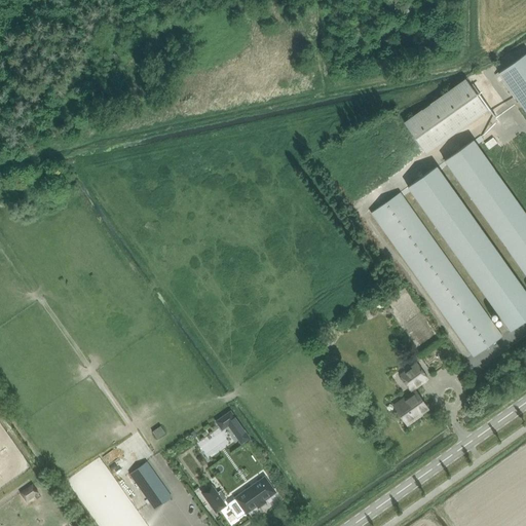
[(525,53),(498,73),(525,111),(525,53)]
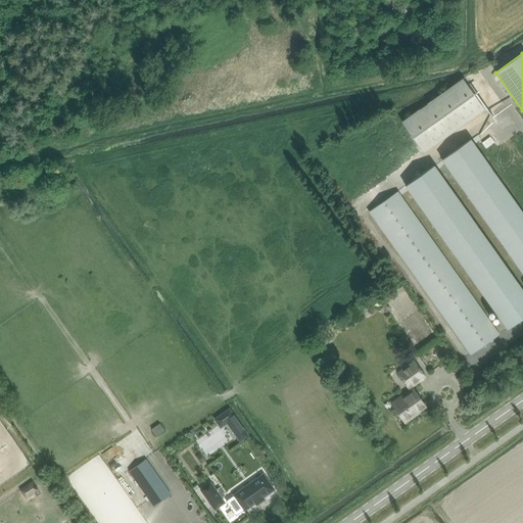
[(423,152),(483,109),(462,79),(401,122),(423,152)]
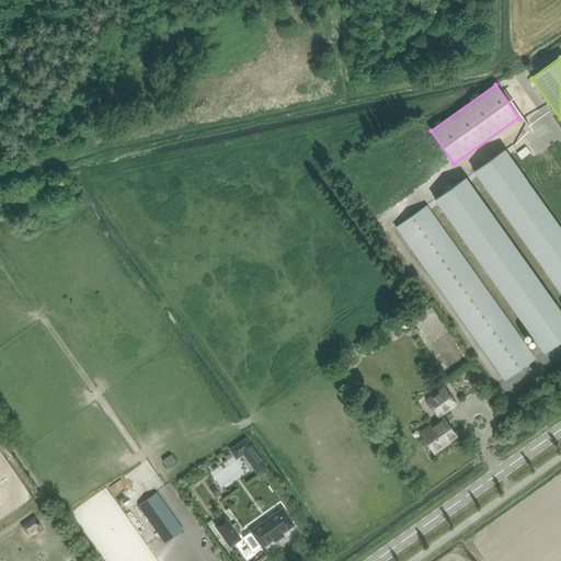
[(524,159),(534,152),(530,147),(521,152),(524,159)]
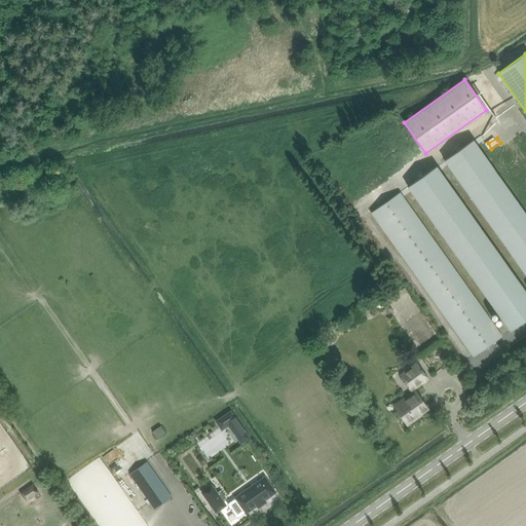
[(525,216),(472,141),(444,160),(525,274),(525,294),(436,166),(408,187),(511,331),(525,320),(525,216)]
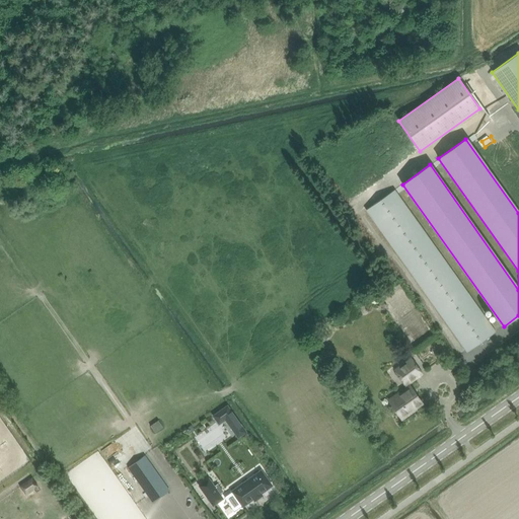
[(393,191),(366,210),(467,353),(495,332),(393,191)]
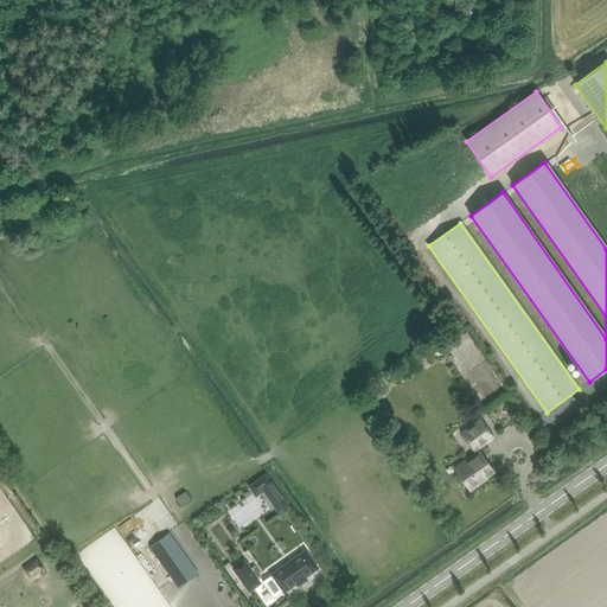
[(363,396),(370,406),(385,395),(378,385),(363,396)]
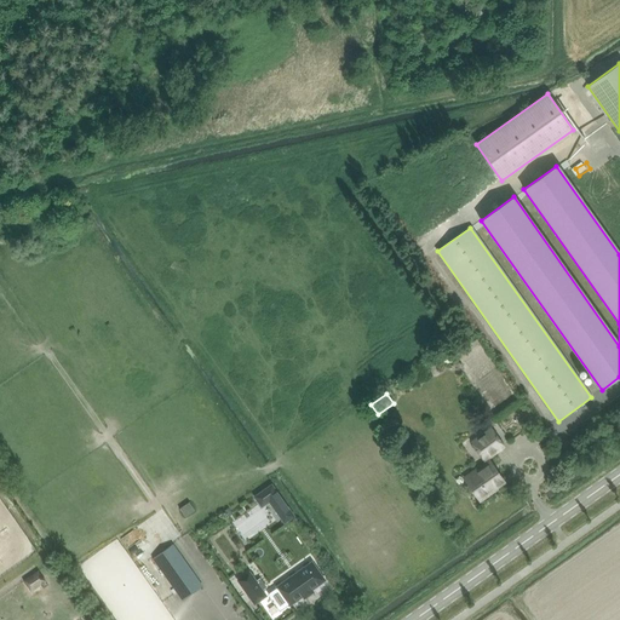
[(487,464),(489,461),(487,459),(504,447),(491,429),(471,443),(487,464)]
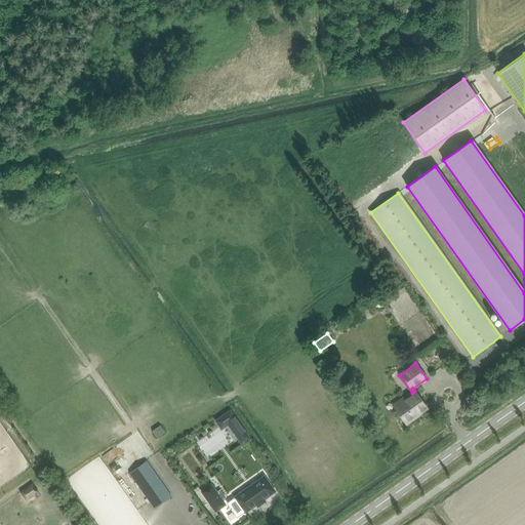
[(414,391),(412,393),(403,399),(406,403),(397,410),(406,423),(414,417),(413,416),(426,407),(414,391)]
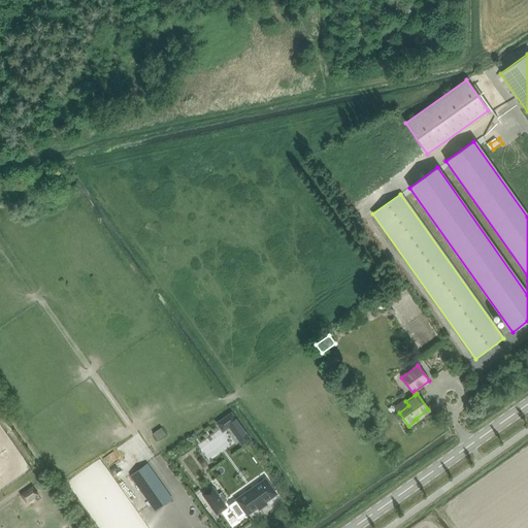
[(230,414),(222,420),(224,423),(228,428),(229,429),(242,447),(251,440),(230,414)]
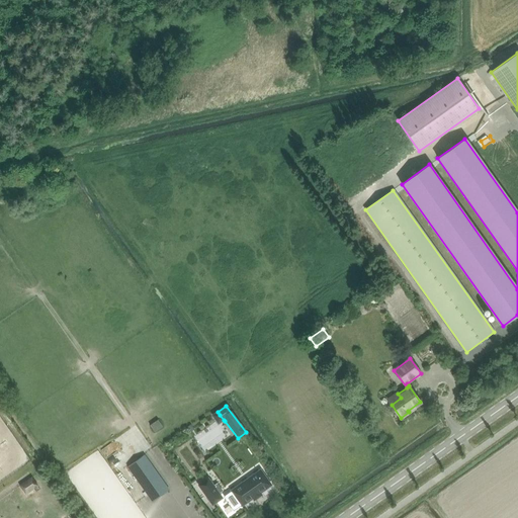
[(128,466),(149,496),(164,485),(143,455),(128,466)]
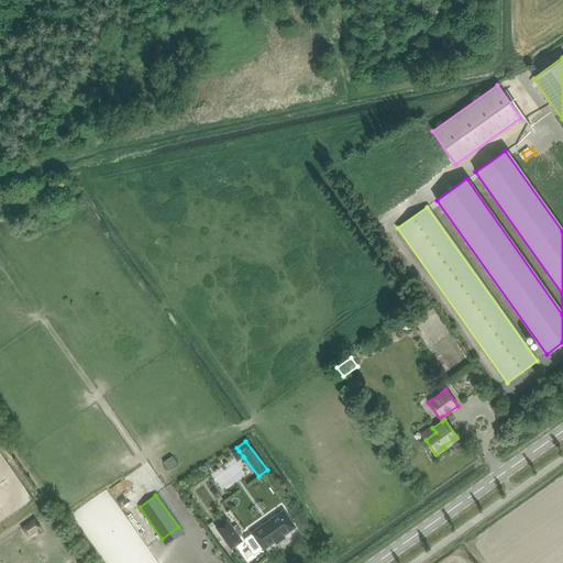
[(283,511),(252,533),(263,549),(274,541),(275,541),(283,536),(282,536),(294,527),(283,511)]
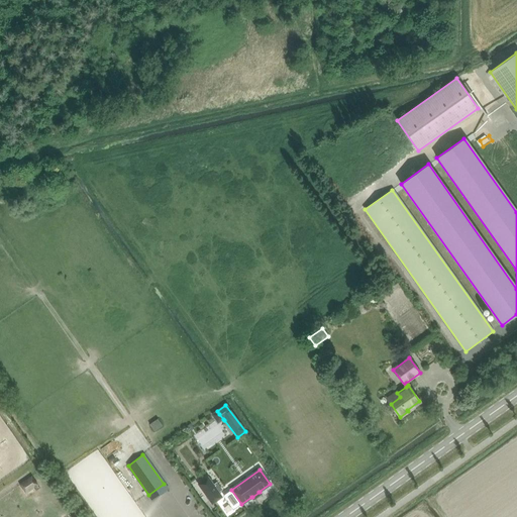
[(88,471),(81,476),(86,483),(93,477),(88,471)]
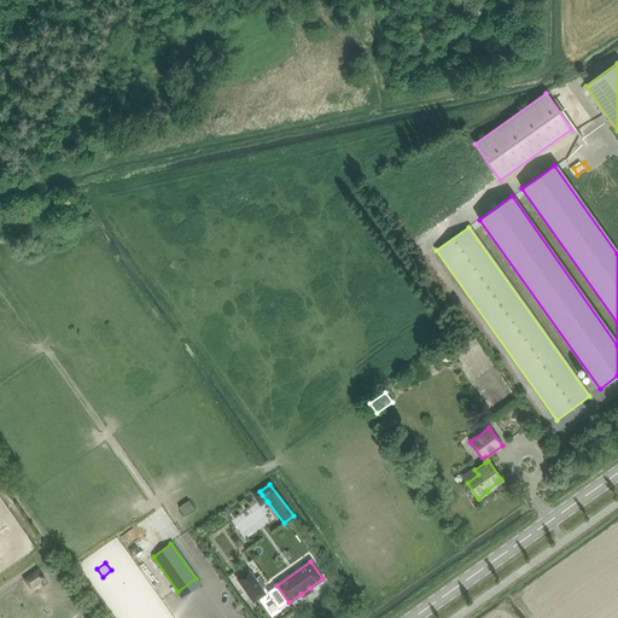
[(24,579),(29,587),(42,577),(38,570),(24,579)]
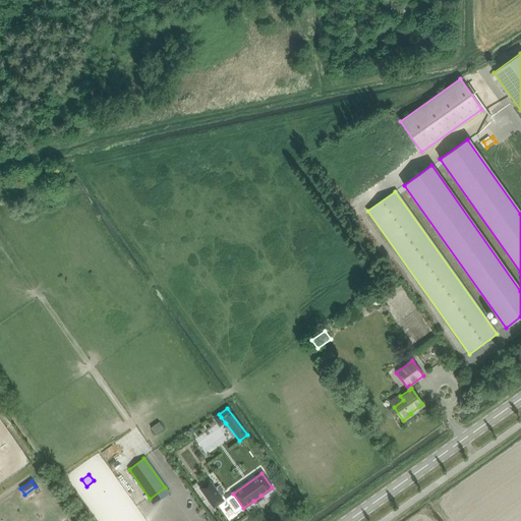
[(200,488),(214,507),(223,501),(210,481),(200,488)]
